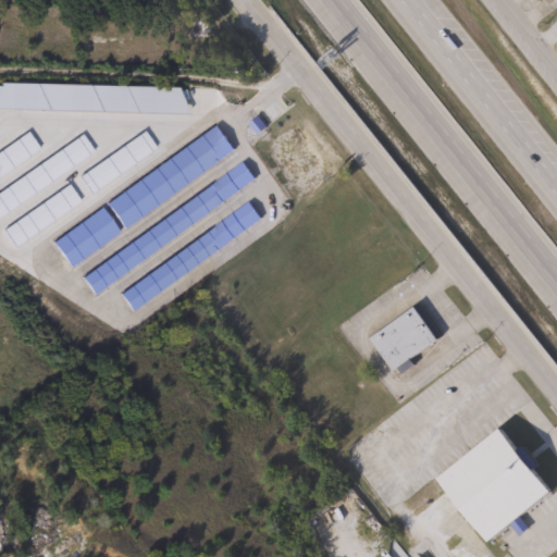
[(185,38),(185,20),(203,20),(203,38),(185,38)]
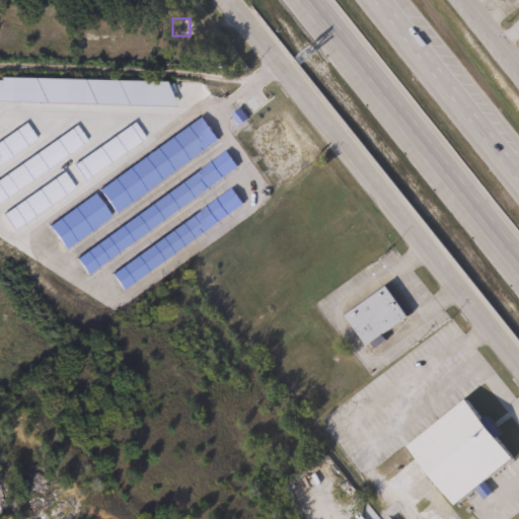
[(95,188),(201,118),(217,142),(110,212),(95,188)]
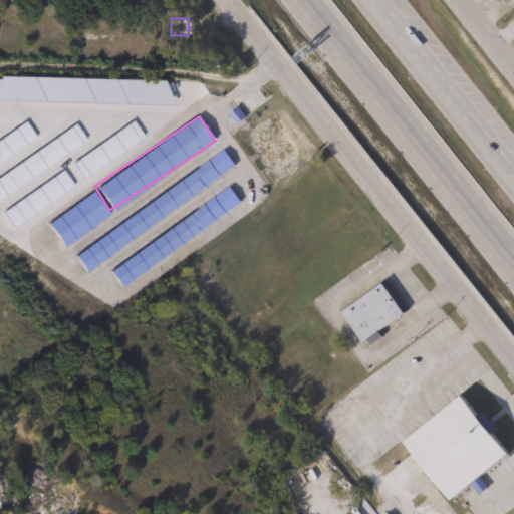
[(82,270),(71,255),(223,151),(234,166),(82,270)]
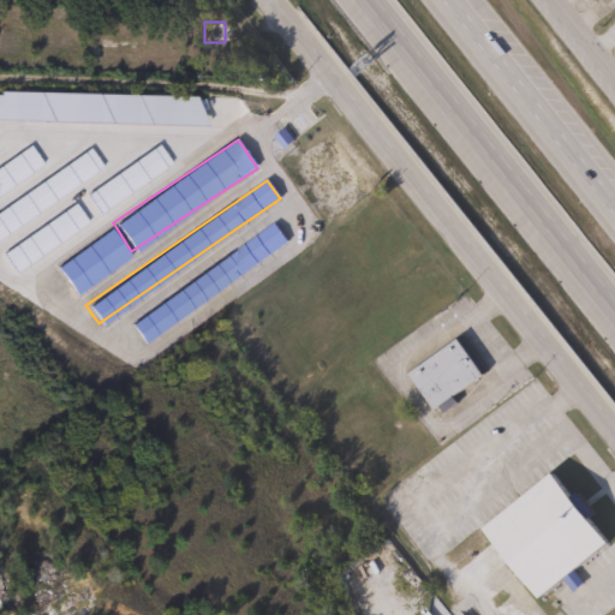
[(287,245),(138,340),(126,321),(275,226),(287,245)]
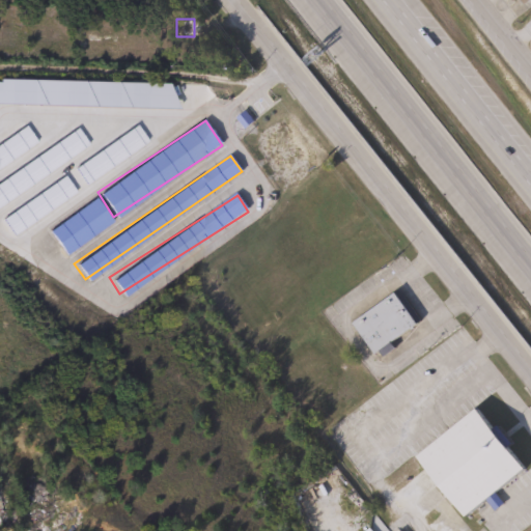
[(110,223),(62,255),(46,231),(93,199),(110,223)]
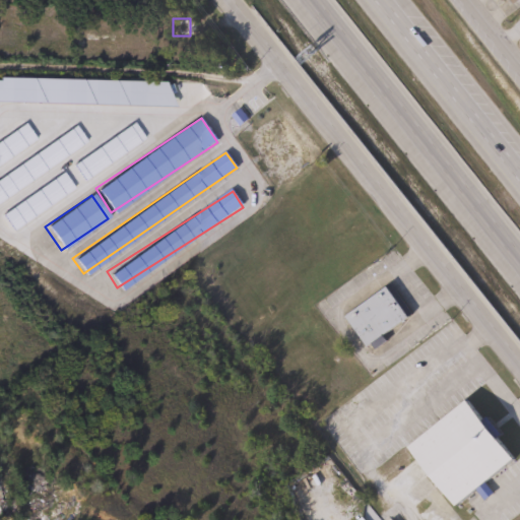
[(405,317),(363,346),(341,315),(384,285),(405,317)]
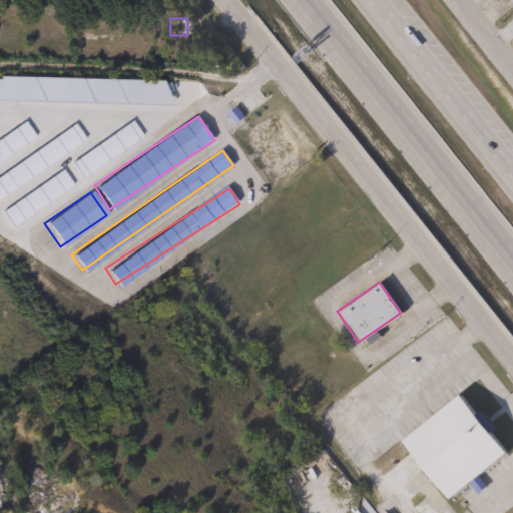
[(397,440),(458,394),(503,453),(443,500),(397,440)]
